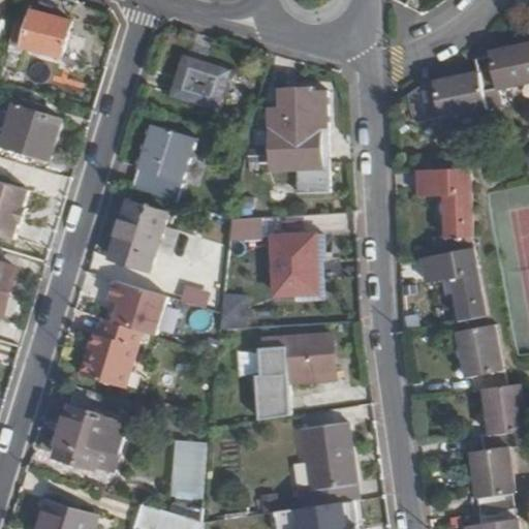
[(23,48),(64,58),(74,21),(33,10),(31,17),(24,45),(23,48)]
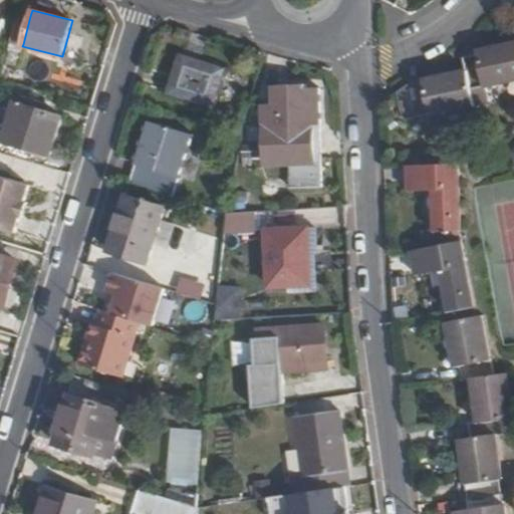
[(10,41),(23,44),(30,16),(18,13),(10,41)]
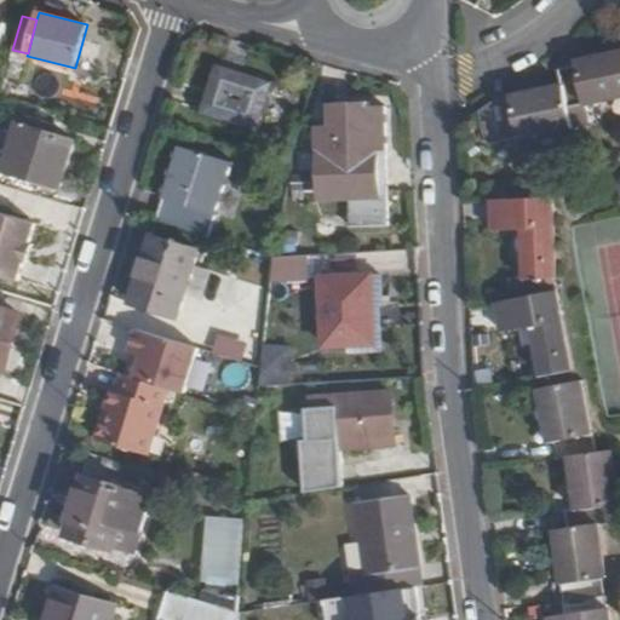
[(556,70),(560,89),(562,89),(566,109),(568,108),(573,128),(590,125),(585,104),(619,98),(619,52),(573,63),(574,67),(556,70)]
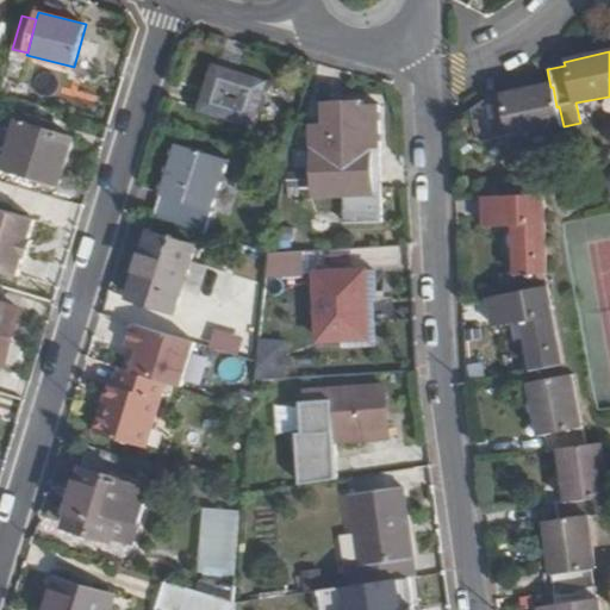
[(201,110),(253,126),(267,81),(215,66),(201,110)]
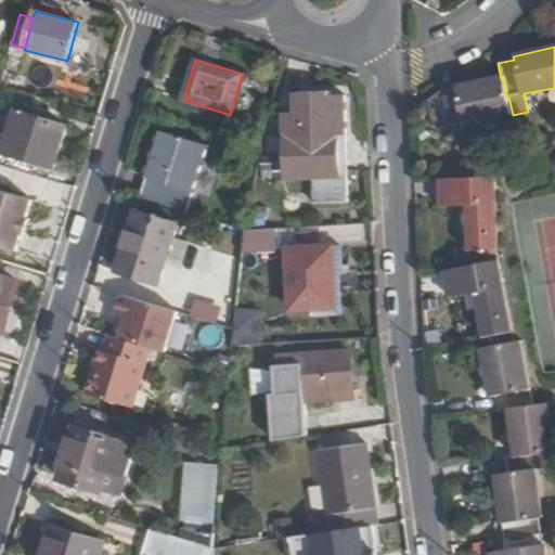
[(465,126),(513,115),(508,97),(506,98),(503,79),(501,79),(457,89),(459,91),(441,94),(436,97),(428,103),(434,127),(437,129),(464,124),(465,126)]
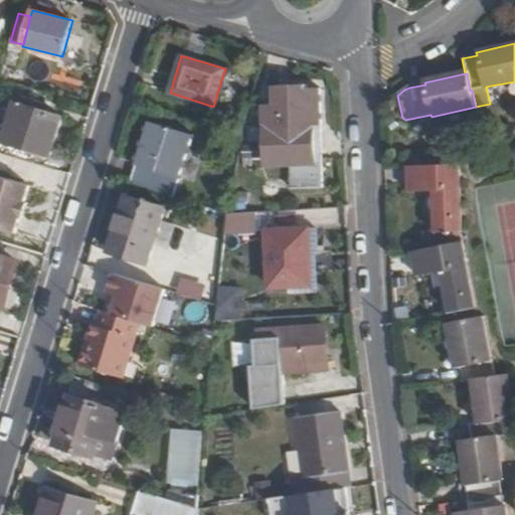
[(308,83),(275,86),(276,106),(265,106),(266,127),(268,166),(290,165),(291,188),(323,188),(322,88),(308,89),(308,83)]
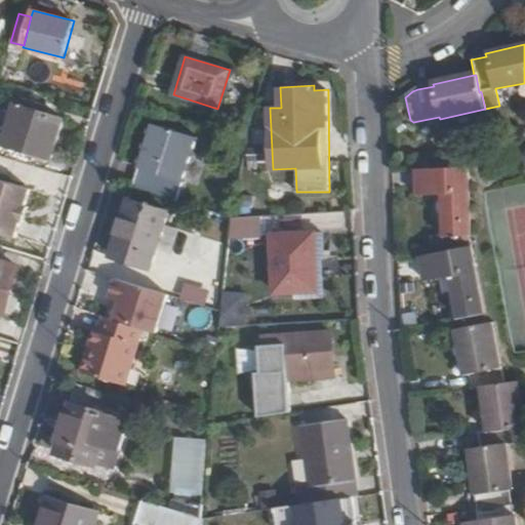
[(52,159),(66,118),(36,109),(39,99),(24,94),(21,105),(16,103),(3,145),(52,159)]
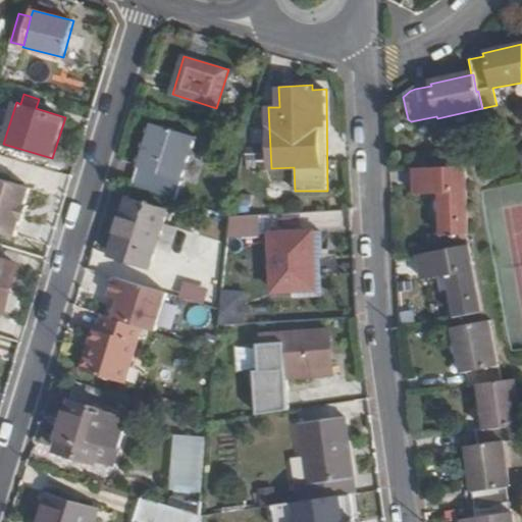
[(177,202),(198,137),(150,122),(131,187),(177,202)]
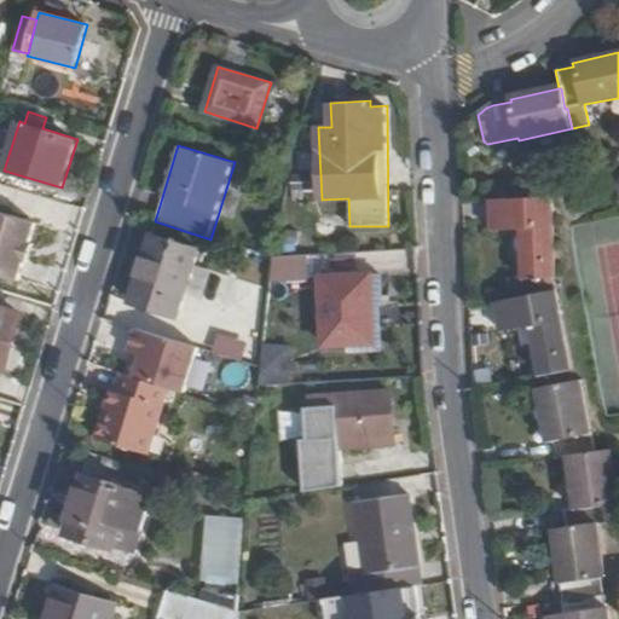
[(550,200),(493,202),(495,235),(525,233),(527,283),(554,281),(550,200)]
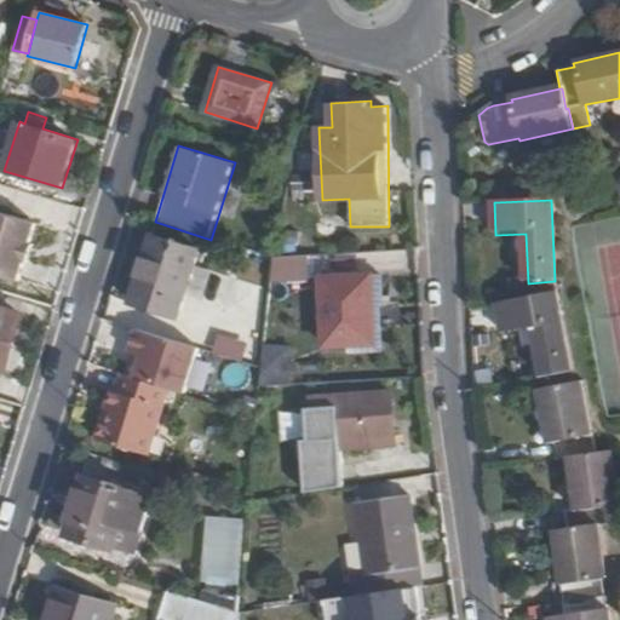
[(0,211),(0,274),(18,280),(24,260),(30,242),(36,223),(0,211)]
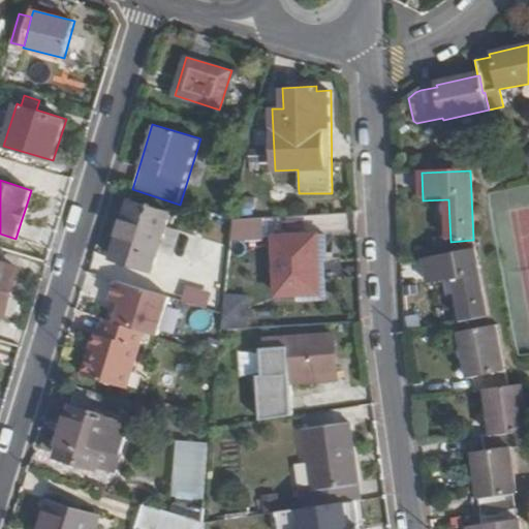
[(112,258),(153,270),(170,213),(129,200),(112,258)]
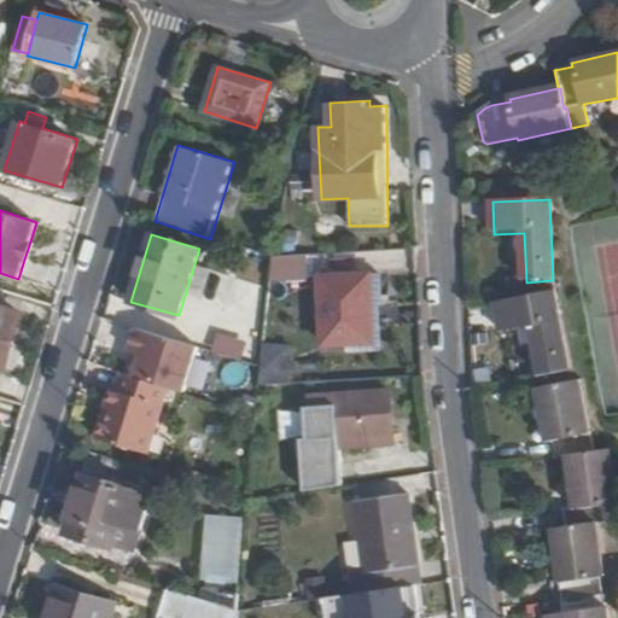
[(310,279),(309,255),(270,257),(268,280),(310,279)]
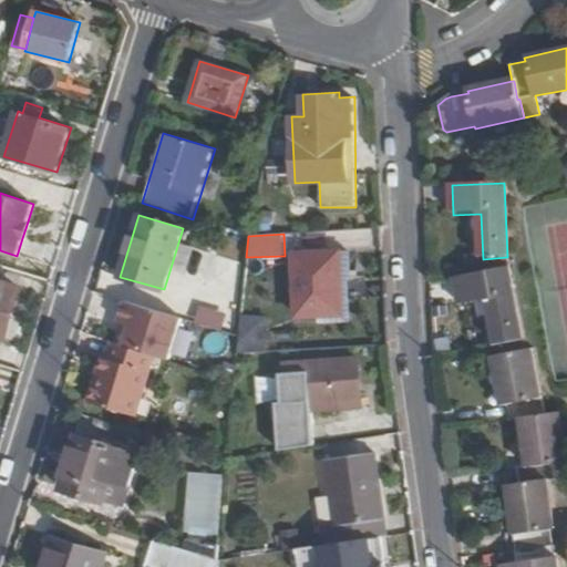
[(346,316),(342,250),(294,253),(296,319),(346,316)]
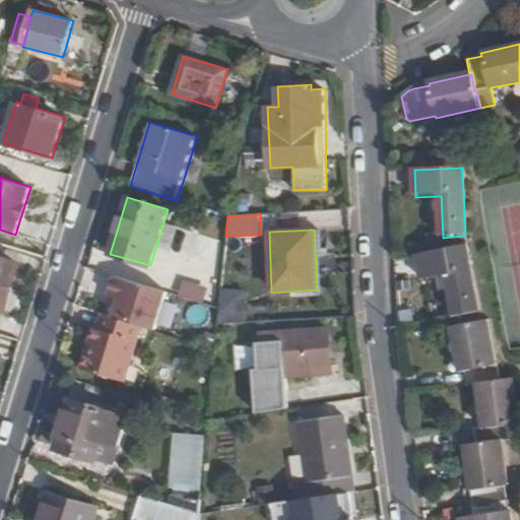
[(317,289),(323,289),(321,230),(314,230),(317,289)]
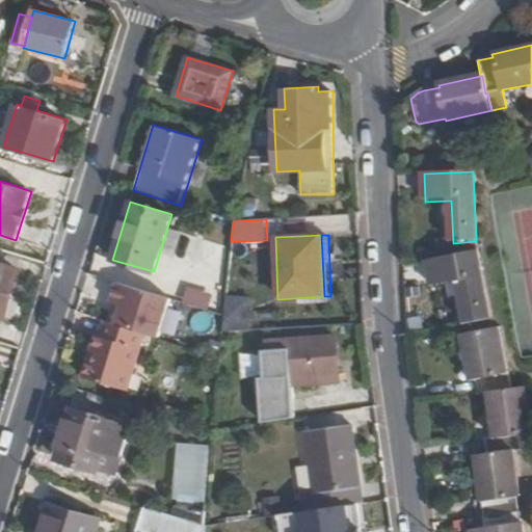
[(202,330),(223,261),(179,247),(168,280),(161,277),(157,292),(164,295),(158,317),(202,330)]
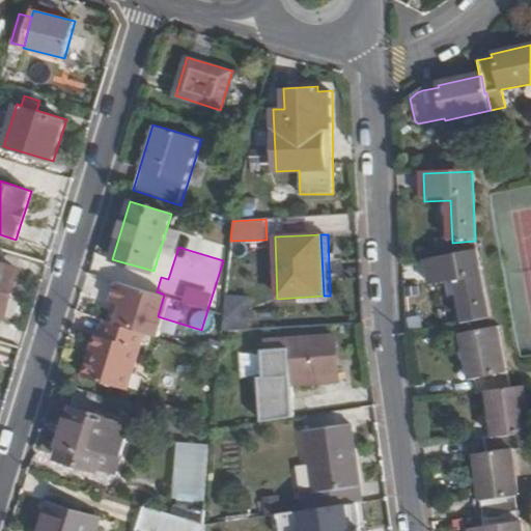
[(476,250),(425,260),(431,287),(455,281),(464,323),(490,316),(476,250)]
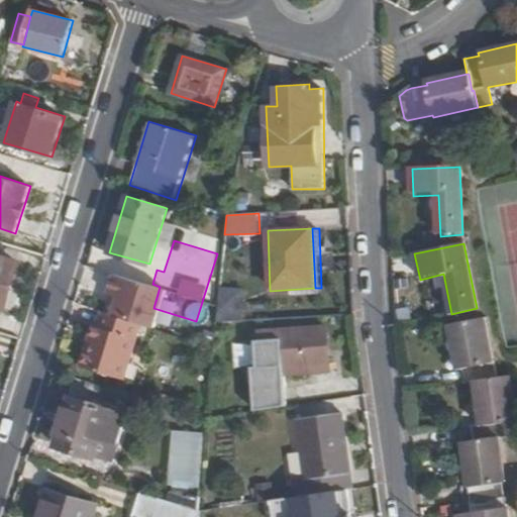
[(11,289),(19,263),(0,256),(0,306),(0,307),(6,288),(11,289)]
